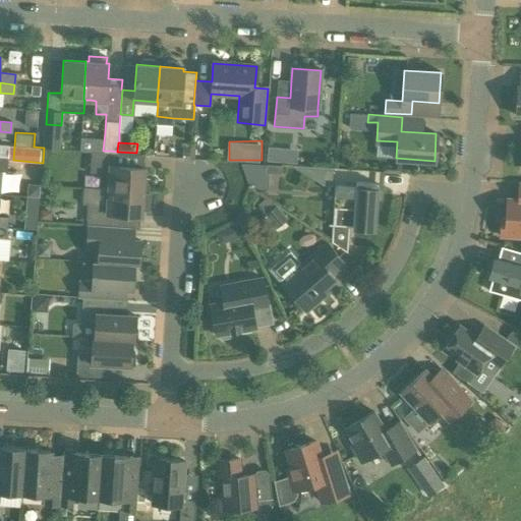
[(279,163),(280,146),(267,143),(266,161),(279,163)]
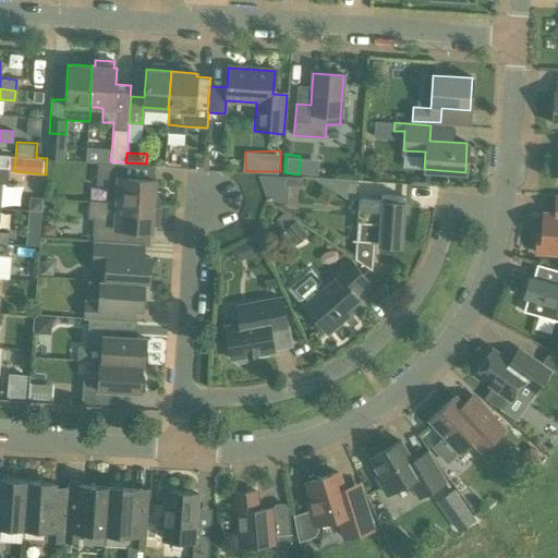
[(146,164),(125,162),(110,161),(110,162),(98,161),(96,184),(117,185),(116,202),(154,205),(156,179),(152,179),(153,166),(146,165),(146,164)]
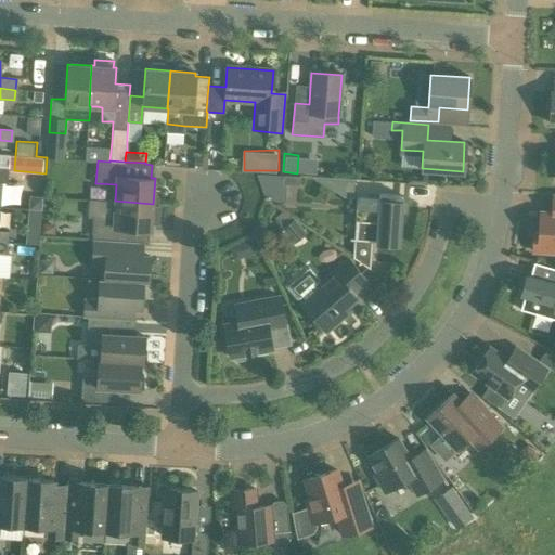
[(299,184),(300,176),(283,175),(283,183),(299,184)]
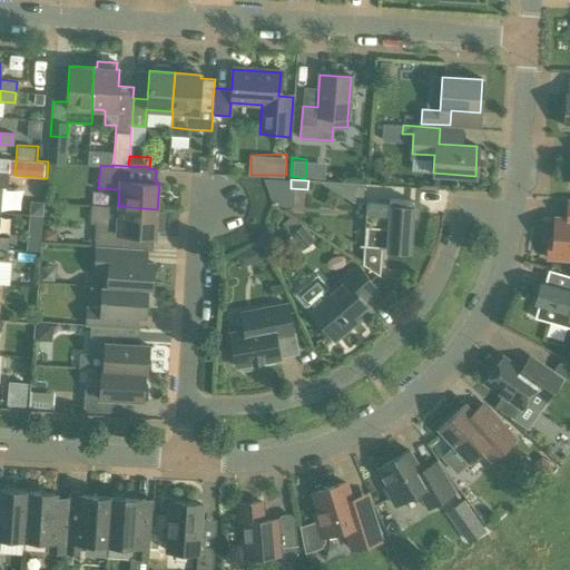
[(363,203),(364,183),(322,180),(354,203),(363,203)]
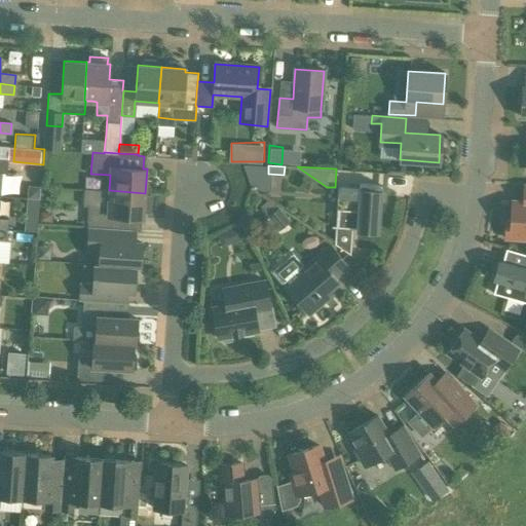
[(381,191),(381,187),(361,185),(360,190),(339,189),(338,211),(335,245),(351,255),(352,229),(376,231),(377,214),(380,214),(381,203),(386,203),(386,197),(382,197),(382,191),(381,191)]
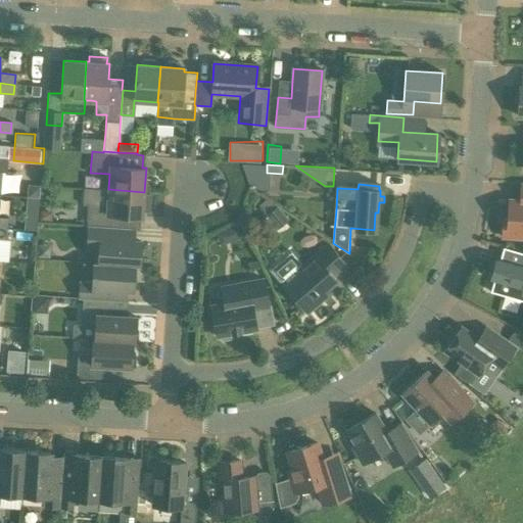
[(108,189),(84,188),(83,204),(88,204),(87,225),(89,225),(112,227),(113,215),(142,217),(143,210),(149,211),(150,194),(144,194),(144,192),(108,189)]
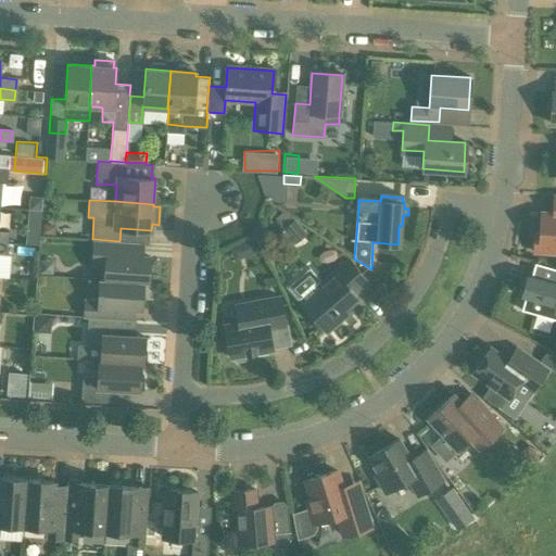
[(555,213),(542,213),(540,234),(535,232),(534,252),(555,253),(555,250),(555,249),(555,213)]
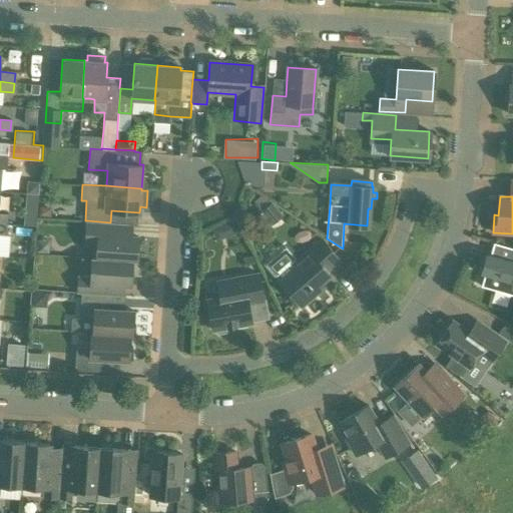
[(272,224),(283,214),(272,201),(261,211),(272,224)]
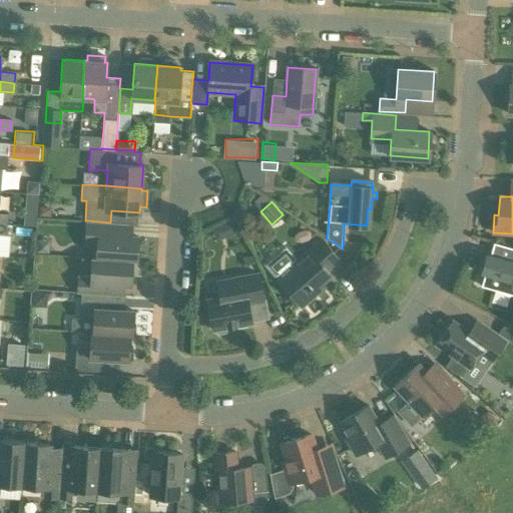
[(24,212),(24,225),(35,226),(36,213),(24,212)]
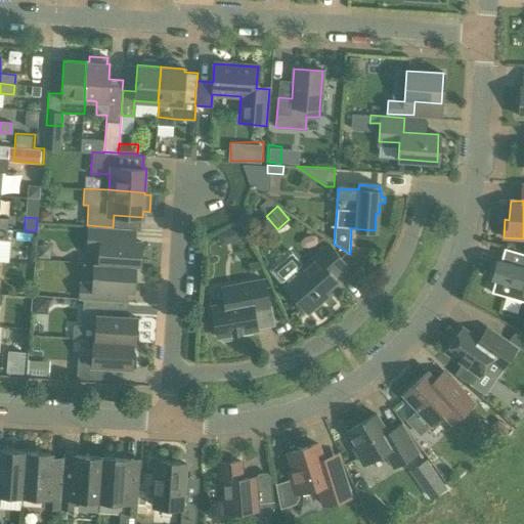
[(115,227),(113,227),(89,225),(87,250),(99,251),(98,263),(94,262),(94,263),(139,266),(141,242),(114,239),(115,227)]
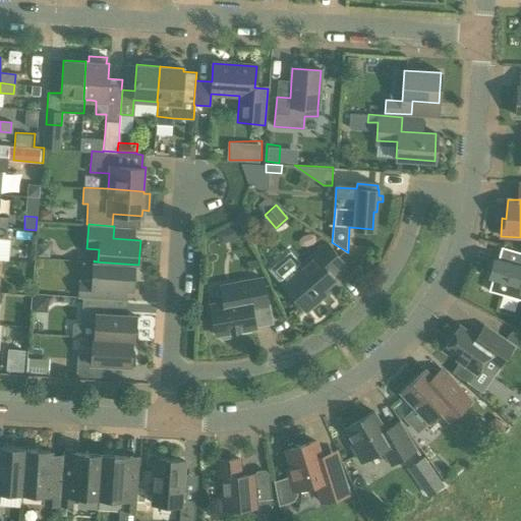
[(0,237),(0,257),(10,259),(12,238),(0,237)]
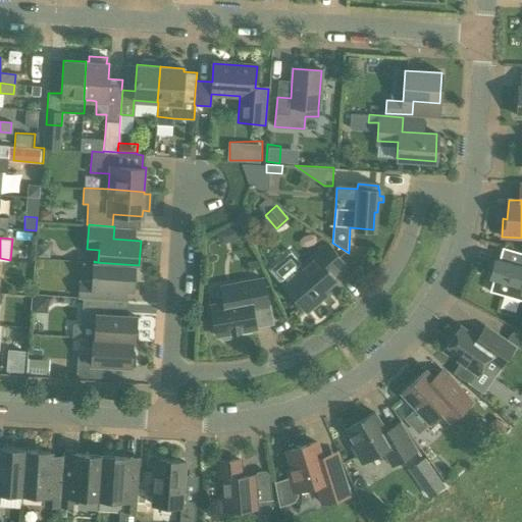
[(332,275),(346,264),(328,244),(304,265),(290,250),(268,269),(285,288),(307,312),(331,292),(328,288),(336,280),(332,275)]
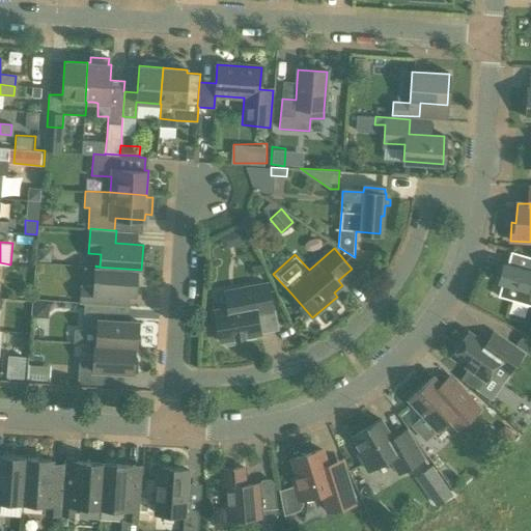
[(49,251),(36,250),(35,262),(48,263),(49,251)]
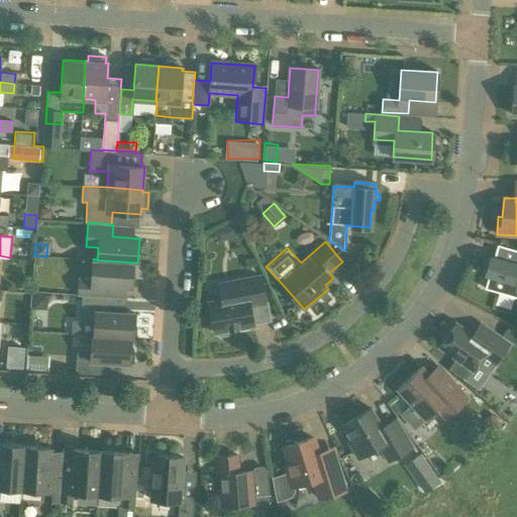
[(516,250),(496,244),(484,289),(516,298),(516,250)]
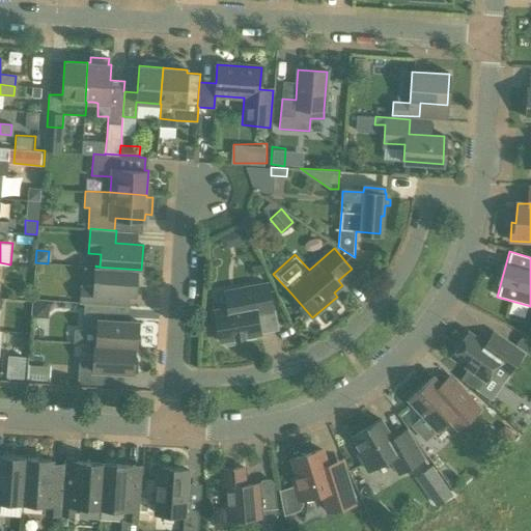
[(141,271),(141,270),(95,267),(94,286),(82,285),(80,304),(84,304),(108,306),(108,305),(106,305),(107,292),(135,295),(137,271),(141,271)]
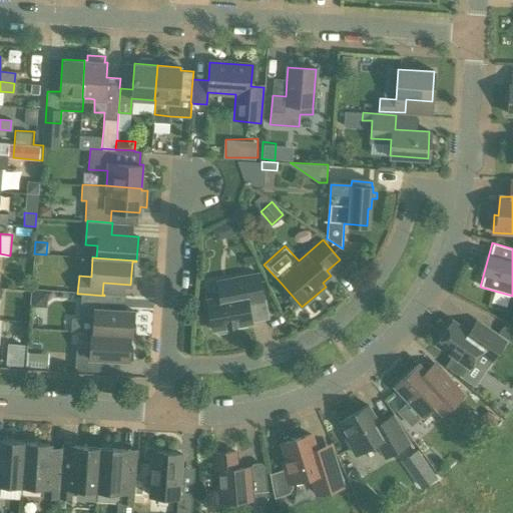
[(225,332),(227,328),(252,323),(248,303),(265,300),(260,275),(231,280),(215,283),(218,299),(207,301),(212,331),(215,330),(218,334),(225,332)]
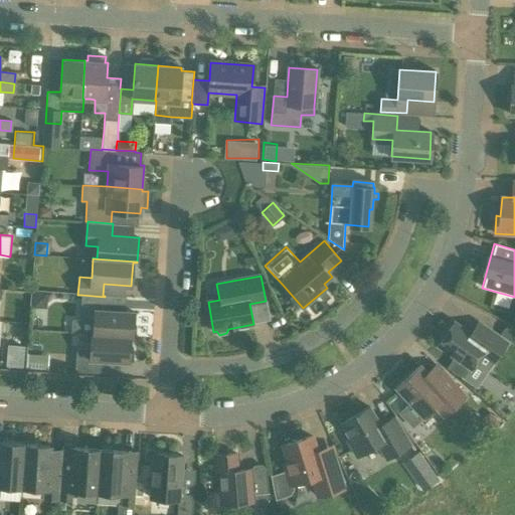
[(46,307),(46,292),(32,292),(32,306),(46,307)]
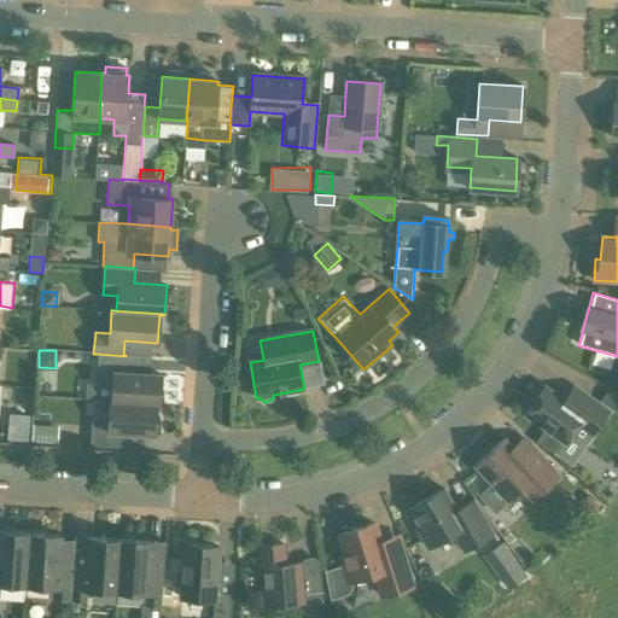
[(124,372),(126,356),(98,354),(95,384),(87,383),(86,400),(110,401),(110,402),(158,404),(159,374),(124,372)]
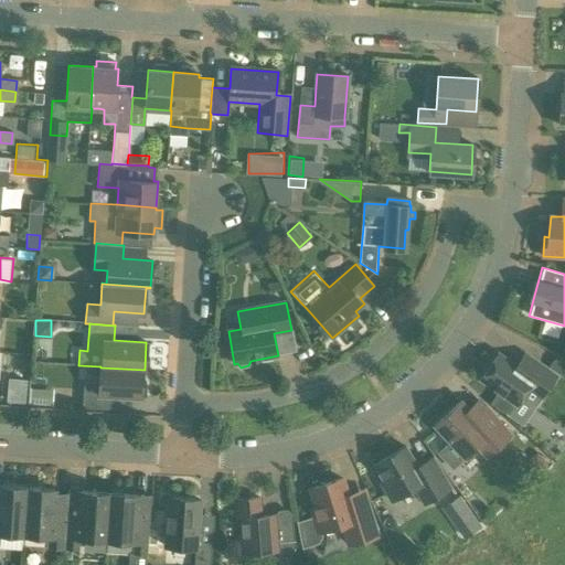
[(523,372),(499,355),(482,380),(499,391),(490,403),(509,416),(522,396),(535,404),(554,376),(532,361),(523,372)]
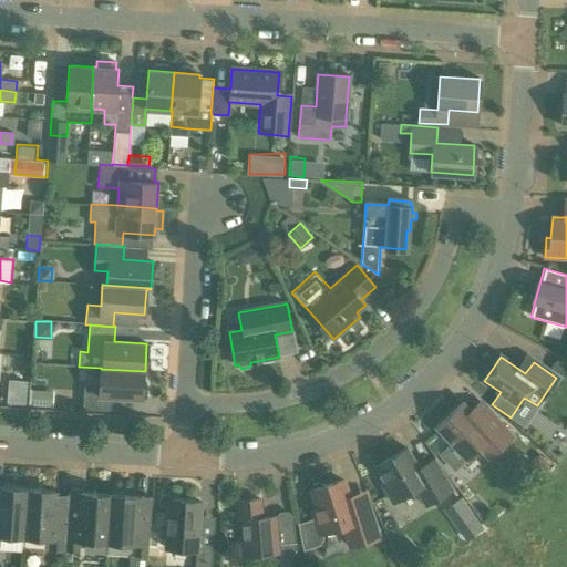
[(566,379),(566,362),(559,358),(552,369),(566,379)]
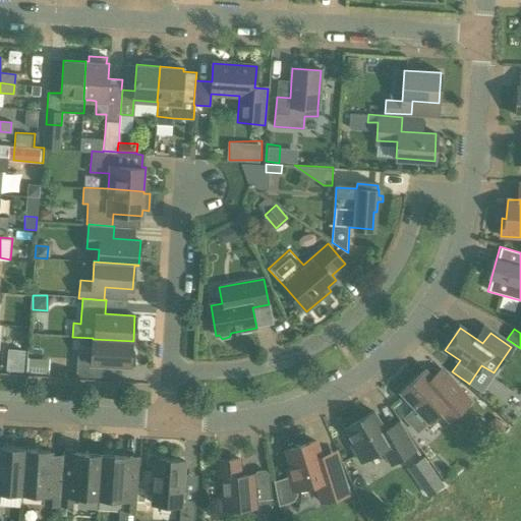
[(133,341),(93,339),(92,353),(77,352),(76,377),(101,378),(101,364),(130,366),(130,364),(134,365),(135,352),(131,352),(131,341),(133,341)]
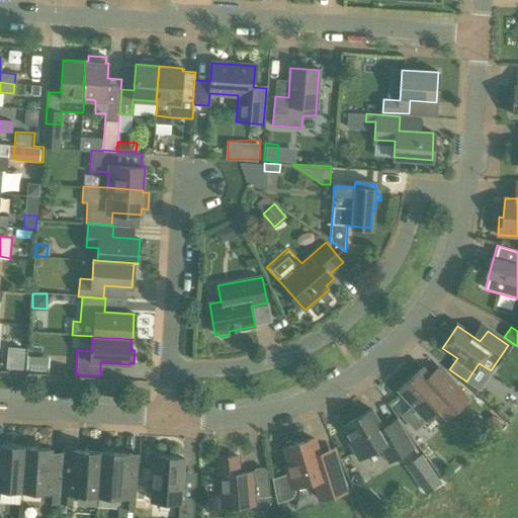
[(49,373),(50,357),(27,356),(26,371),(49,373)]
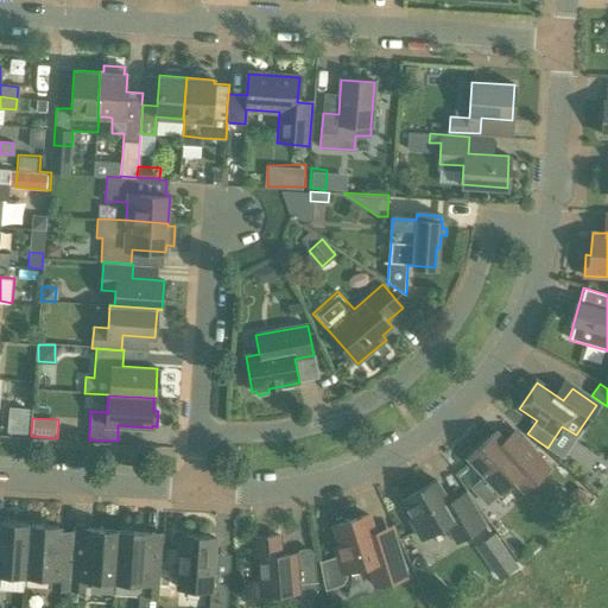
[(519,458),(495,432),(467,458),(499,493),(519,475),(530,487),(550,468),(530,448),(519,458)]
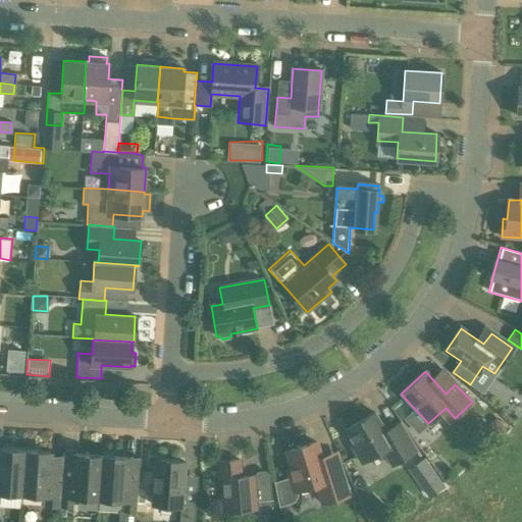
[(384,431),(374,413),(347,429),(356,445),(353,447),(362,463),(383,450),(393,465),(415,452),(399,423),(384,431)]
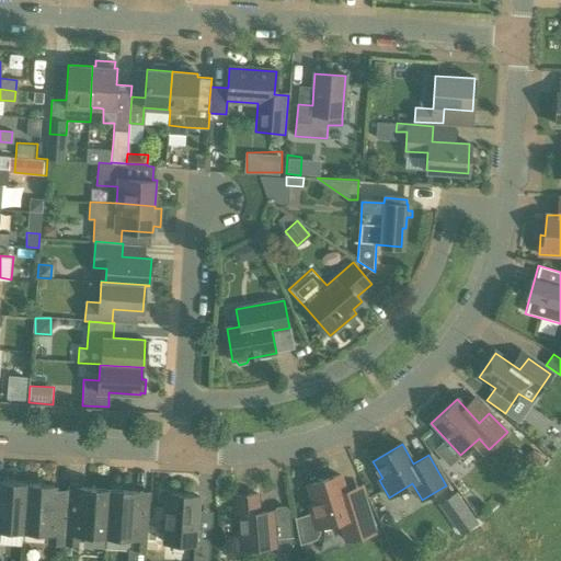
[(531,470),(544,459),(533,447),(521,459),(531,470)]
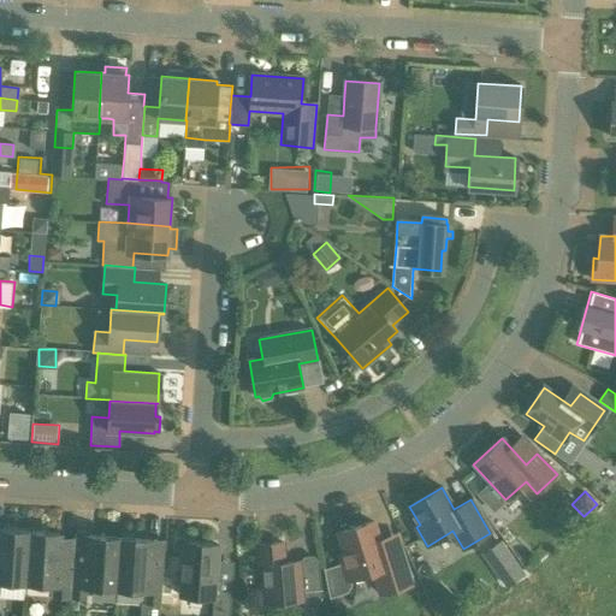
[(386,564),(373,522),(338,533),(344,555),(339,556),(342,563),(324,568),(330,598),(347,592),(351,585),(349,579),(373,572),(380,594),(412,584),(404,558),(386,564)]
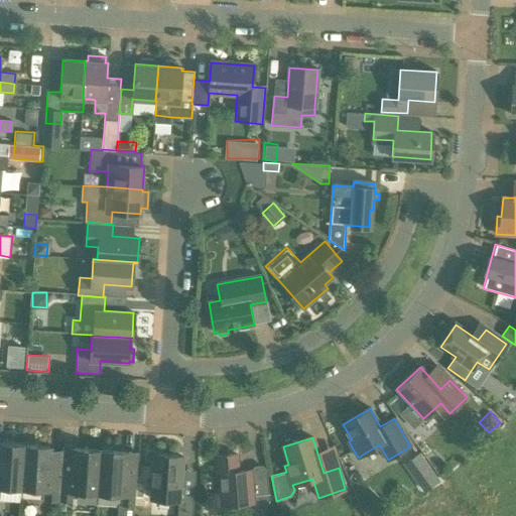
[(22,489),(25,446),(0,444),(0,495),(1,488),(22,489)]
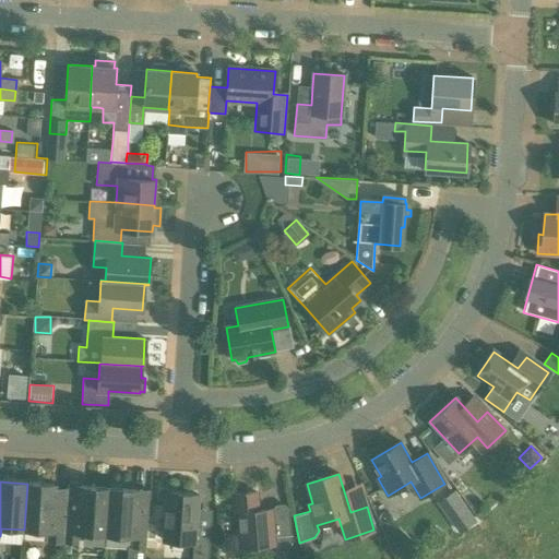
[(64,544),(68,489),(55,489),(55,485),(27,484),(24,530),(47,532),(46,543),(64,544)]
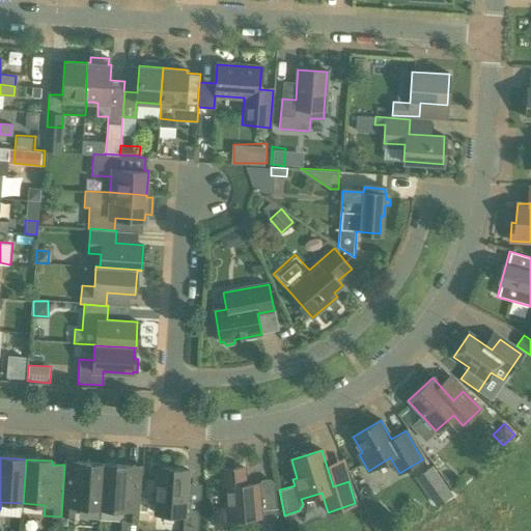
[(101,508),(104,465),(64,462),(64,465),(61,516),(75,518),(76,507),(101,508)]
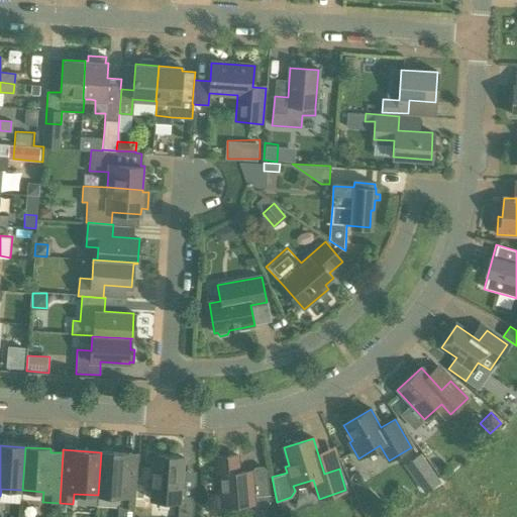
[(101,452),(98,495),(122,497),(121,507),(135,507),(138,454),(101,452)]
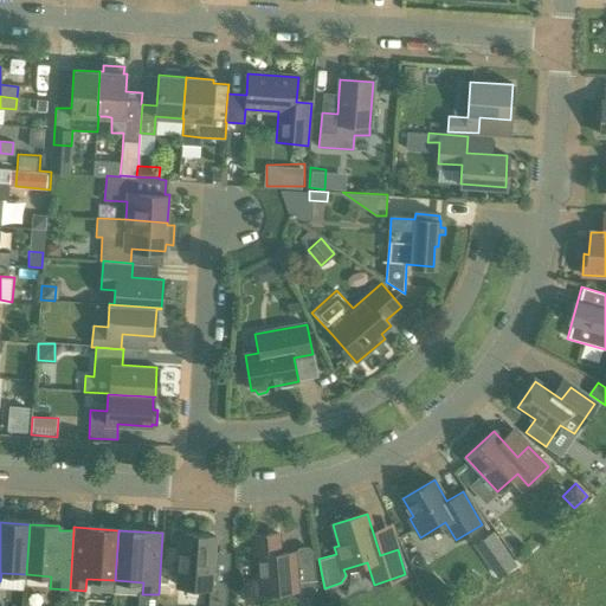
[(225,605),(227,581),(211,580),(213,536),(181,534),(178,586),(210,588),(208,605),(225,605)]
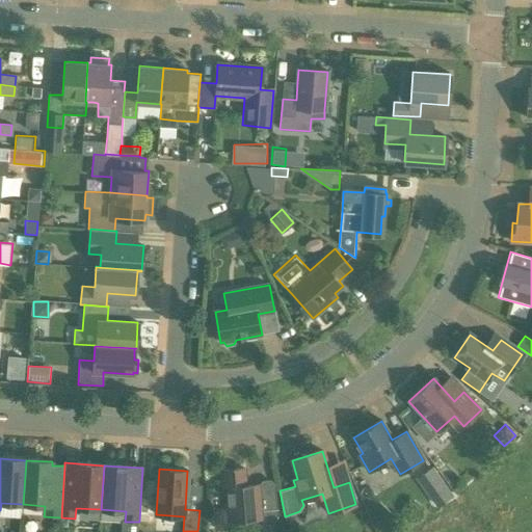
[(246,485),(244,469),(221,471),(222,489),(224,489),(228,522),(262,519),(266,522),(273,522),(277,516),(276,499),(260,501),(259,484),(246,485)]
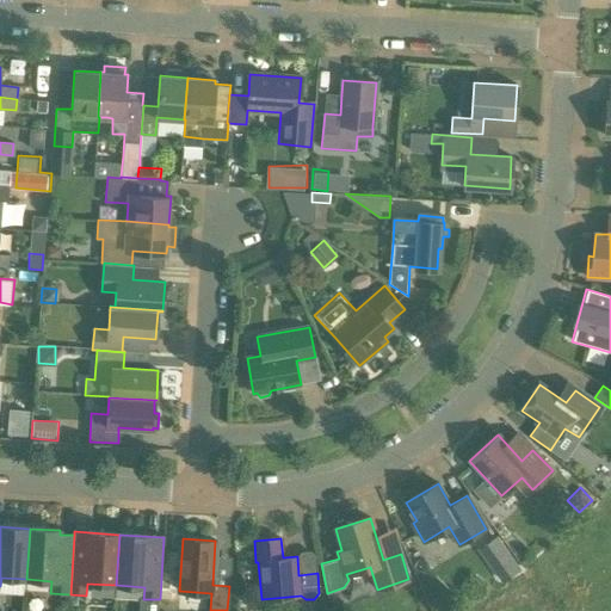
[(501,585),(519,573),(497,541),(479,553),(501,585)]
